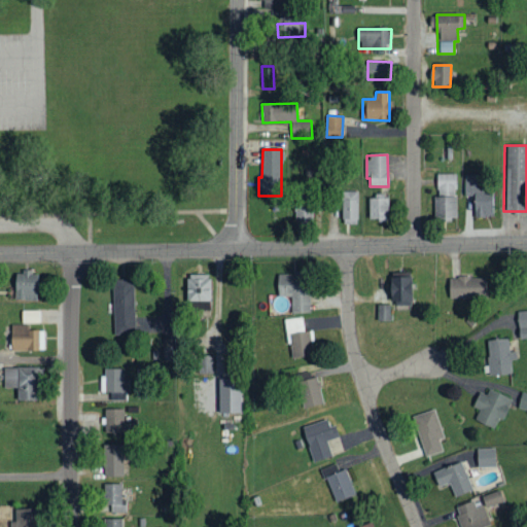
[(455,174),(436,174),(436,196),(456,196),(455,174)]
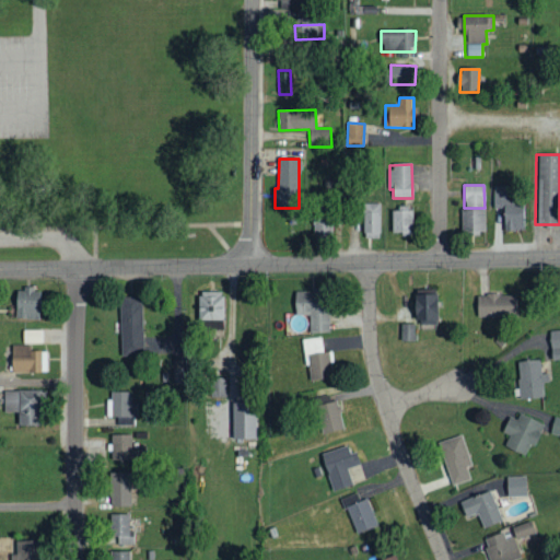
[(524,232),(524,205),(506,205),(506,186),(493,186),(493,206),(503,206),(503,232),(524,232)]
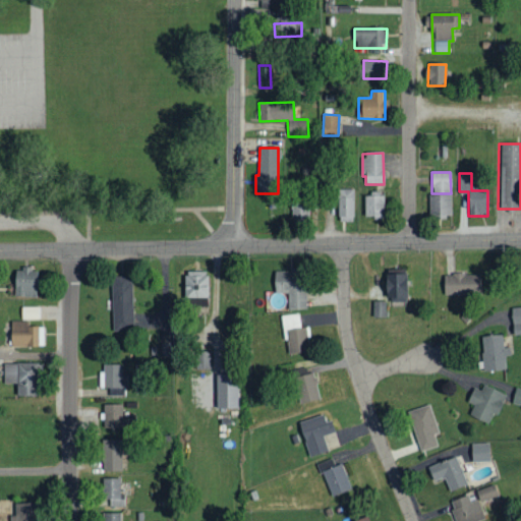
[(452,218),(451,194),(429,195),(429,219),(452,218)]
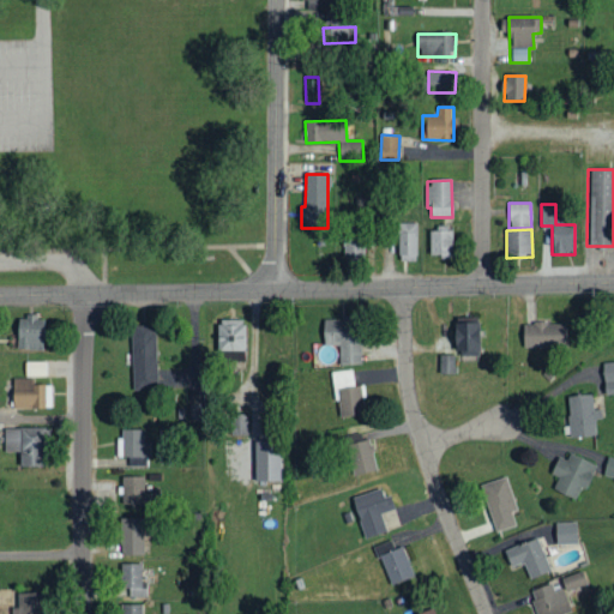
[(429,232),(431,256),(452,256),(452,232),(429,232)]
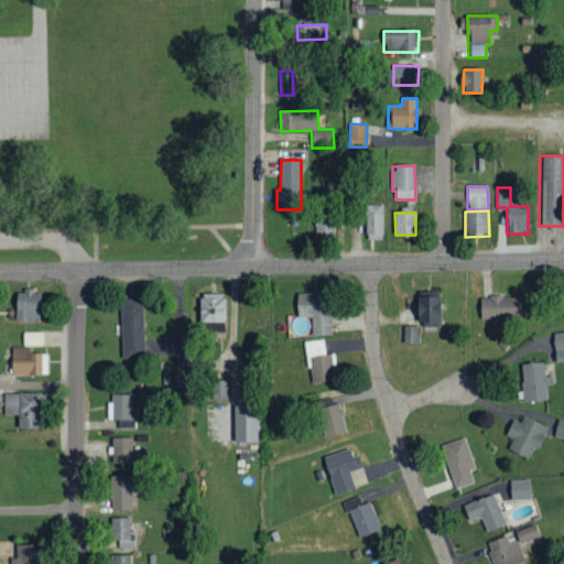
[(315,215),(316,240),(334,240),(333,215),(315,215)]
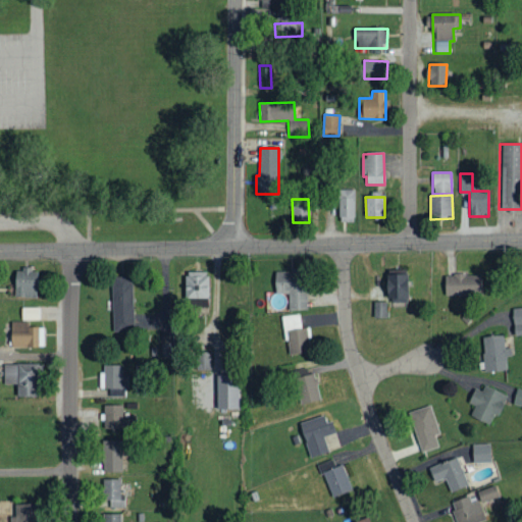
[(14,298),(37,298),(38,270),(15,269),(14,298)]
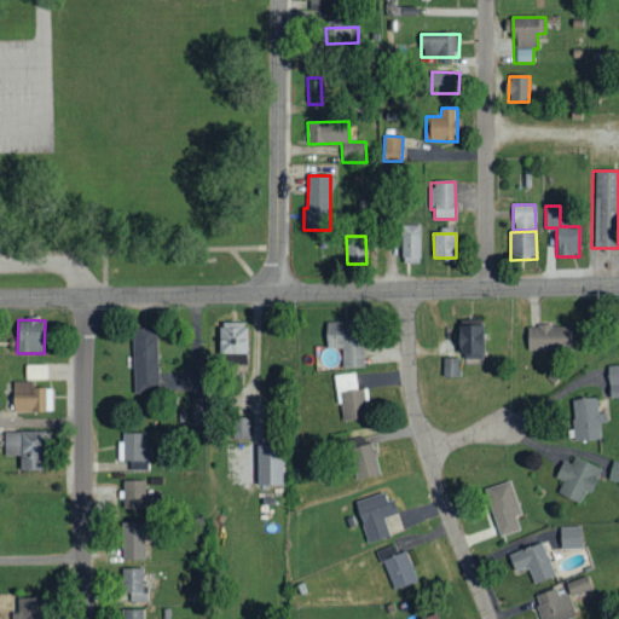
[(341,369),(363,369),(362,320),(325,322),(325,350),(341,350),(341,369)]
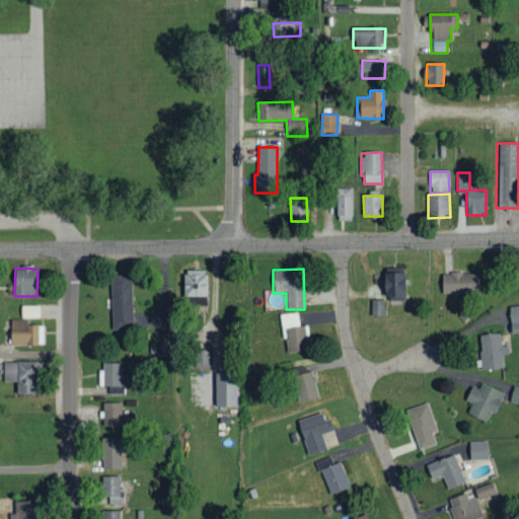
[(207,305),(207,271),(184,271),(183,305),(207,305)]
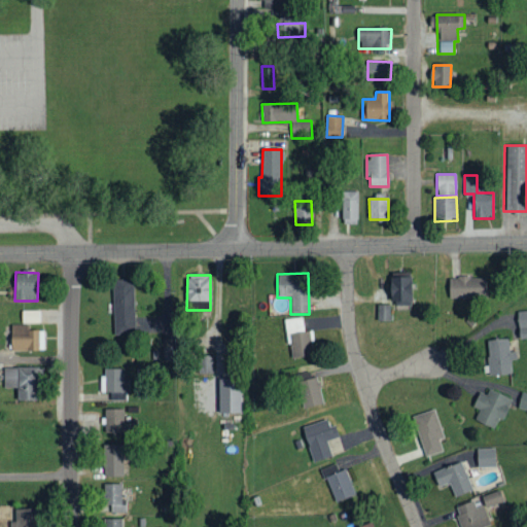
[(449,278),(449,300),(486,299),(486,277),(449,278)]
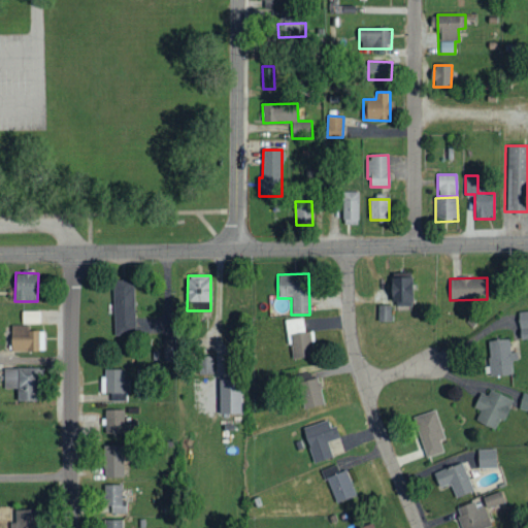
[(390,306),(411,307),(413,278),(390,278),(390,306)]
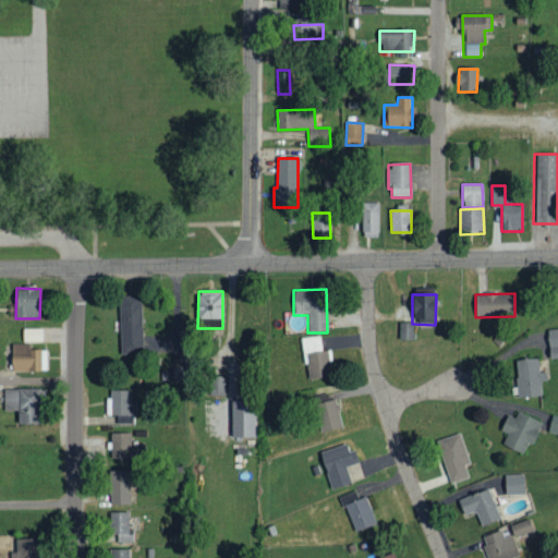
[(143,353),(142,296),(120,296),(120,353),(143,353)]
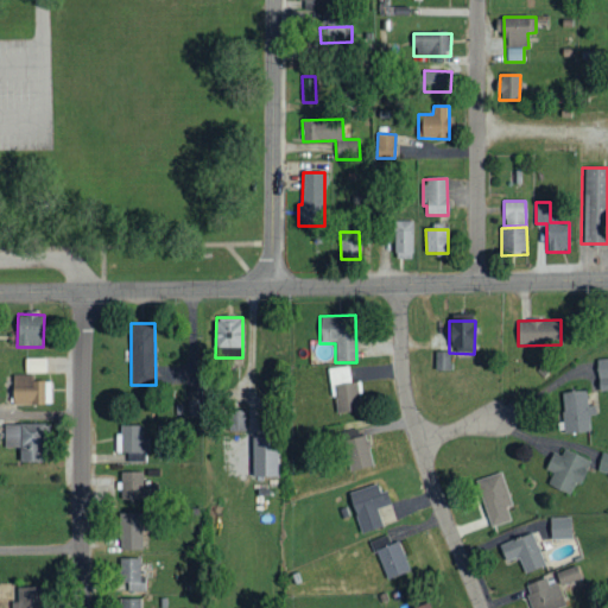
[(451,353),(436,352),(435,371),(450,371),(451,353)]
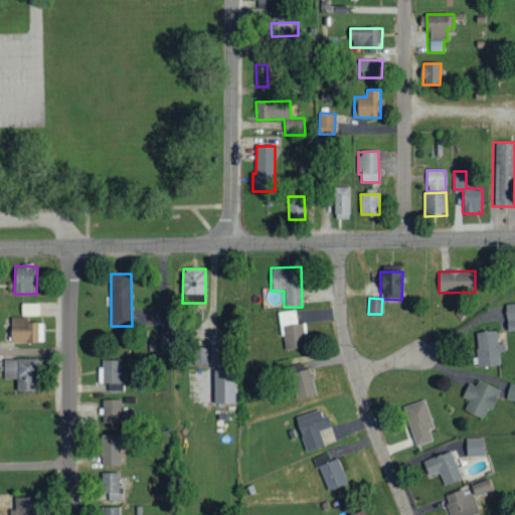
[(21,316),(37,316),(37,303),(20,304),(21,316)]
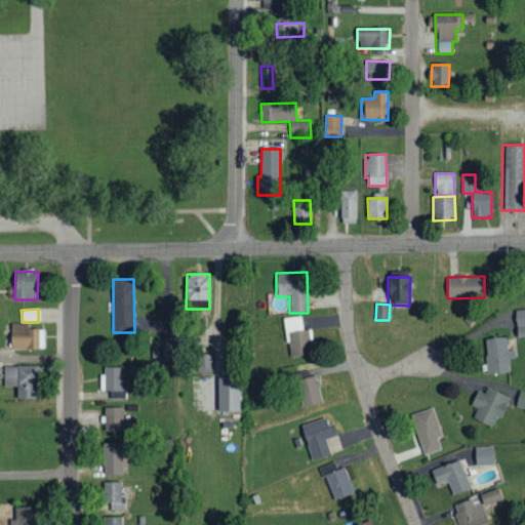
[(524,310),(515,311),(517,337),(524,337),(524,310)]
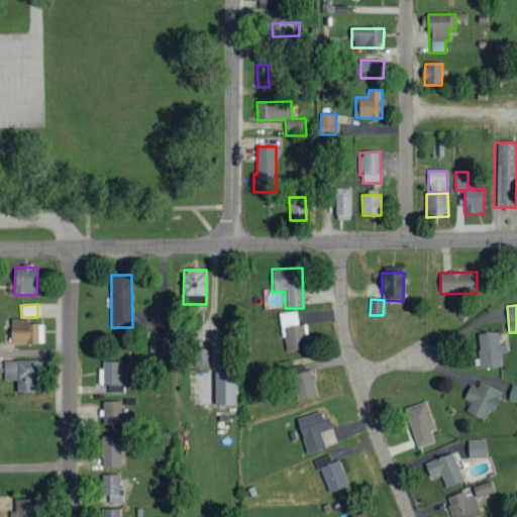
[(298,325),(297,312),(281,313),(284,353),(307,351),(305,325),(298,325)]
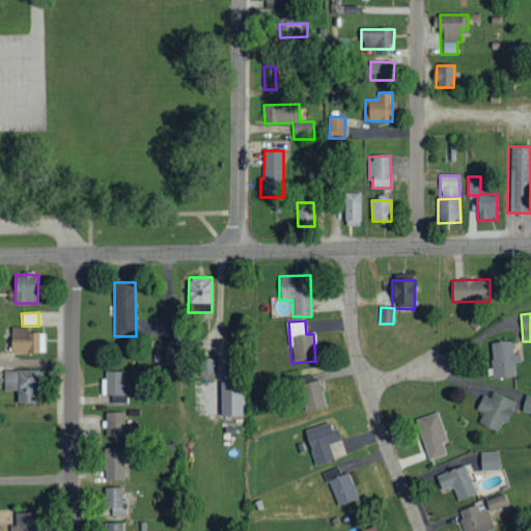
[(29,327),(10,327),(10,355),(45,354),(44,333),(29,334),(29,327)]
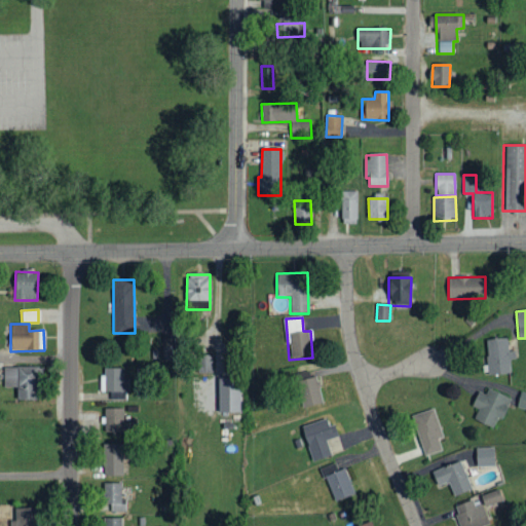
[(487,339),(488,375),(510,374),(510,360),(516,360),(515,351),(508,351),(508,339),(487,339)]
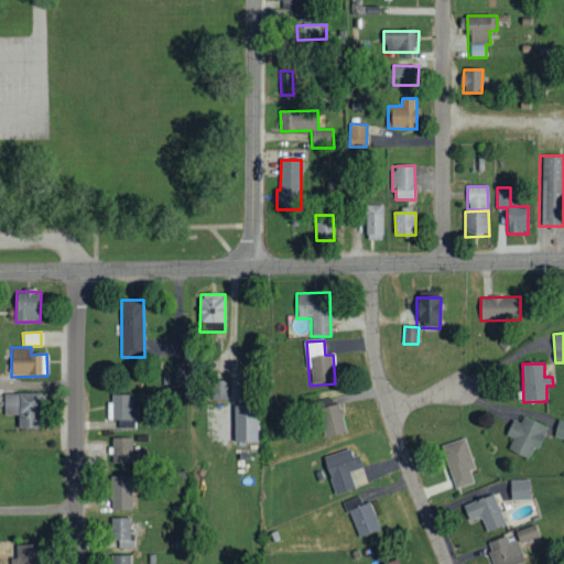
[(228,400),(228,382),(214,381),(214,400),(228,400)]
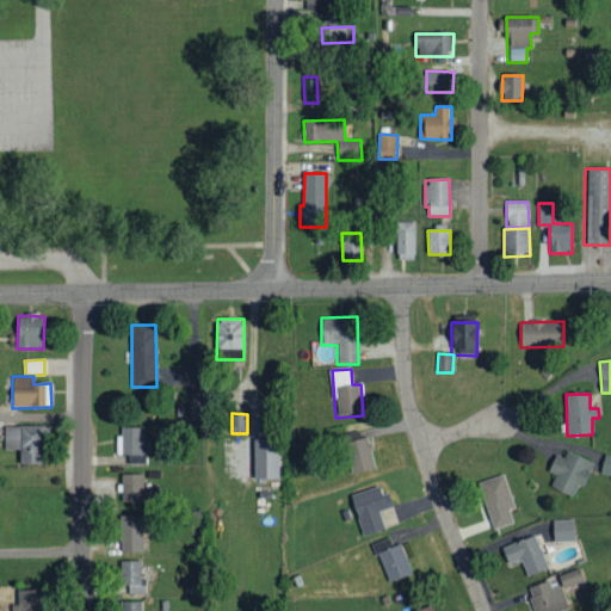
[(4,450),(19,450),(19,466),(45,467),(47,427),(5,426),(4,450)]
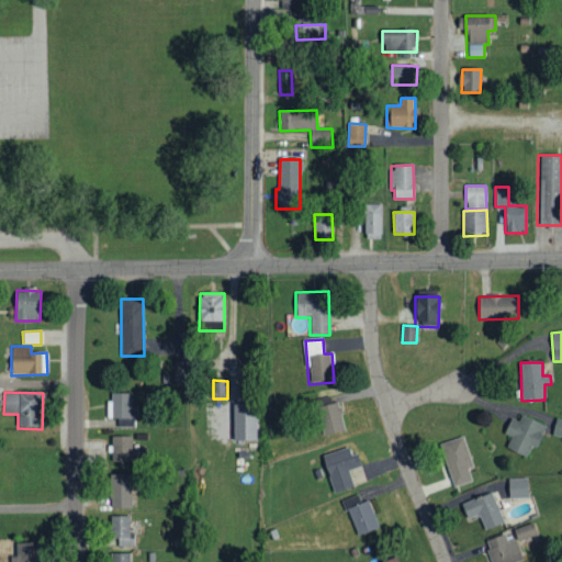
[(132,393),(108,393),(108,418),(117,418),(117,428),(136,428),(136,406),(131,406),(132,393)]
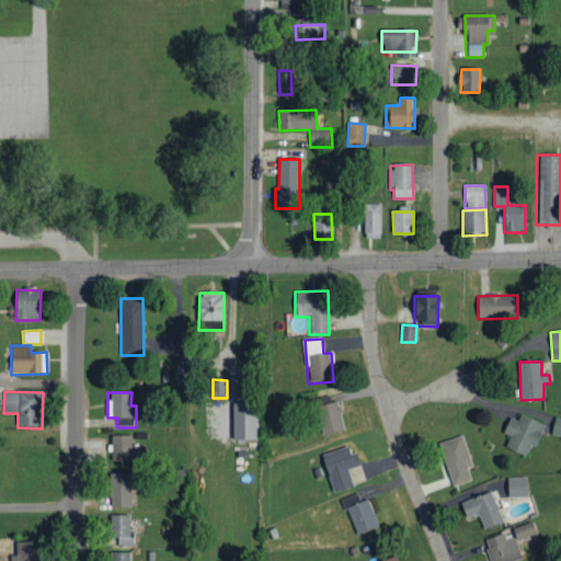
[(316,408),(323,436),(345,431),(338,402),(316,408)]
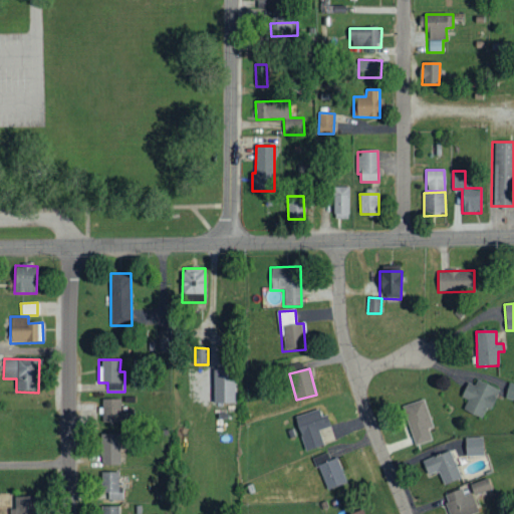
[(500,389),(477,380),(475,386),(467,382),(462,398),(467,400),(463,411),(482,419),(486,409),(491,411),(500,389)]
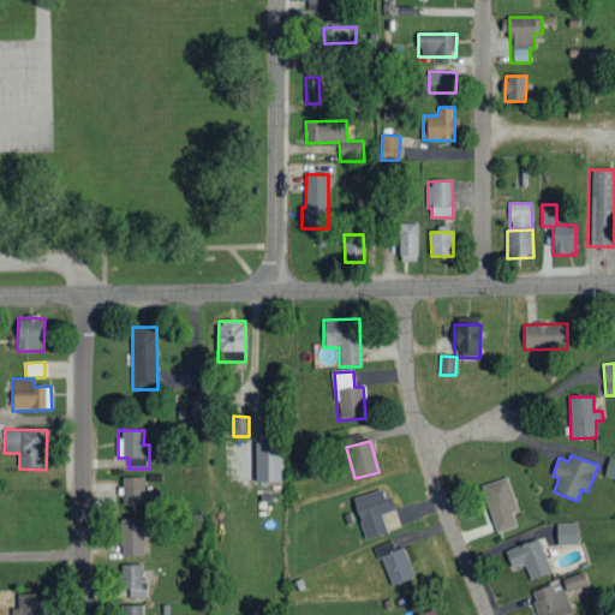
[(614,459),(609,458),(604,477),(614,479),(614,459)]
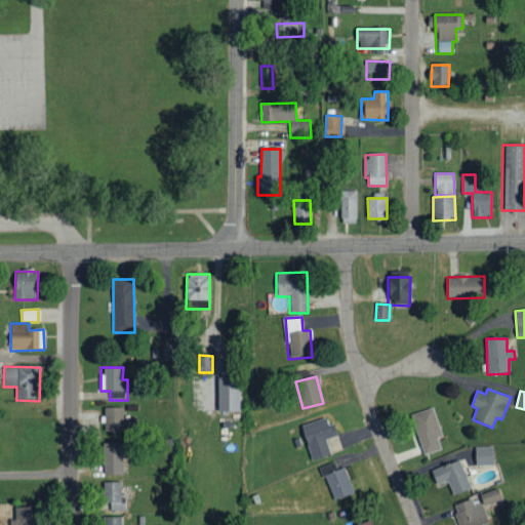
[(123,407),(103,408),(104,432),(129,431),(128,419),(123,419),(123,407)]
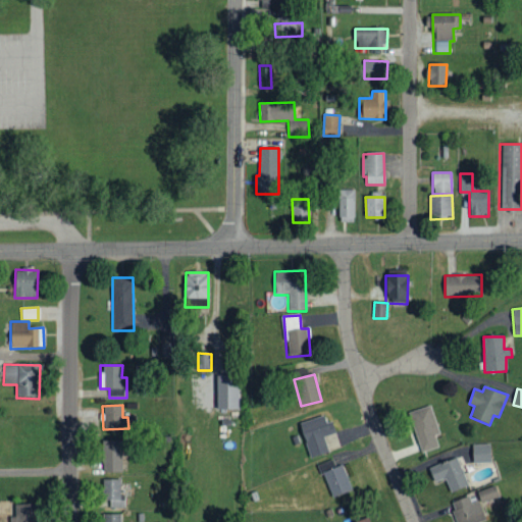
[(438,434),(431,405),(410,411),(419,452),(438,448),(435,435),(438,434)]
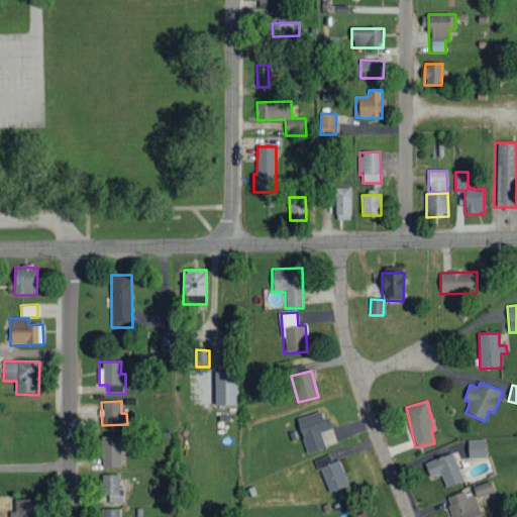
[(330,429),(323,409),(296,419),(307,452),(325,446),(321,432),(330,429)]
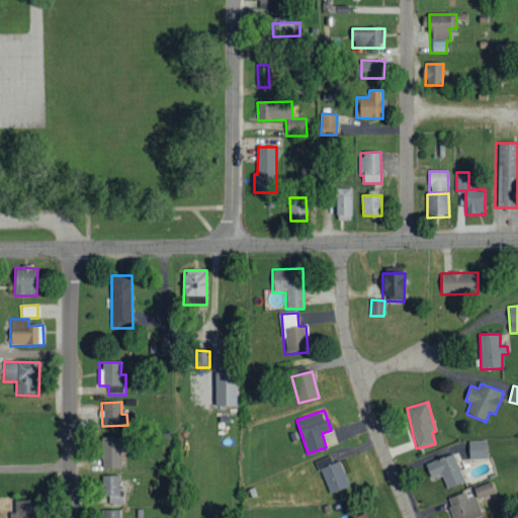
[(121,467),(120,436),(101,437),(102,468),(121,467)]
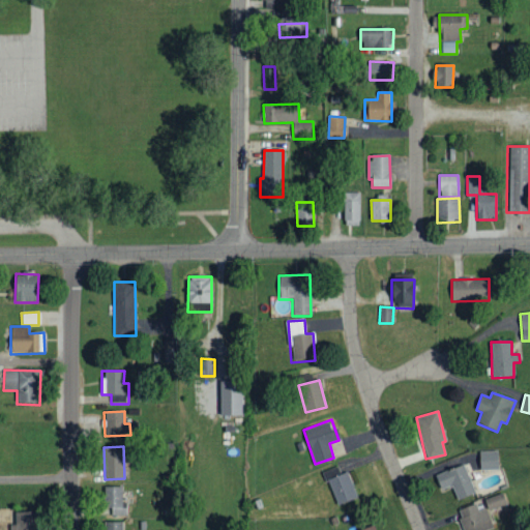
[(479,451),(480,469),(499,469),(498,450),(479,451)]
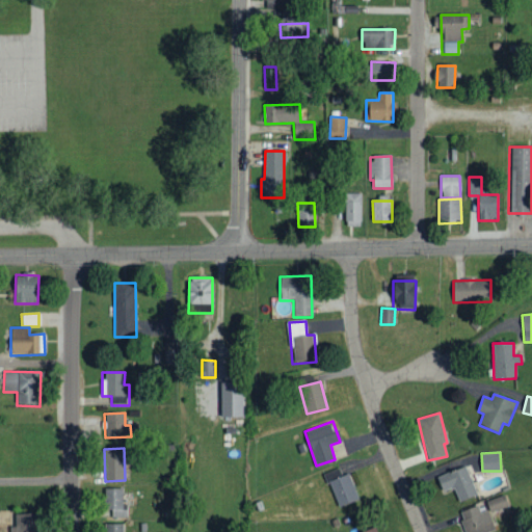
[(477,494),(466,464),(436,477),(442,490),(453,486),(459,501),(477,494)]
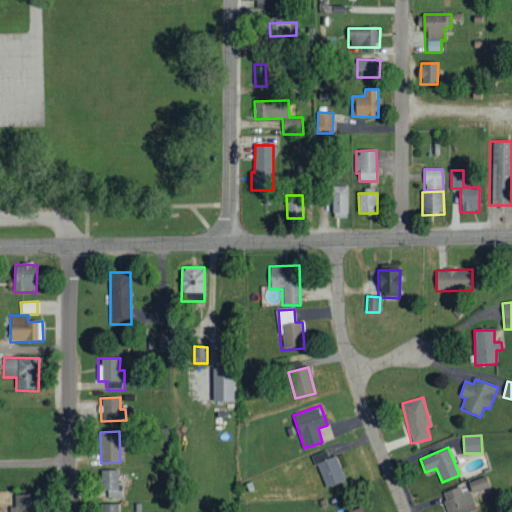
[(329,457),(326,450),(313,455),(325,487),(345,479),(335,455),(329,457)]
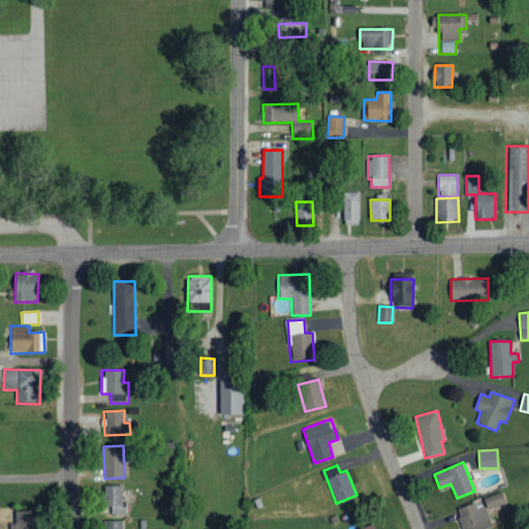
[(123,485),(104,485),(104,515),(127,515),(127,500),(123,500),(123,485)]
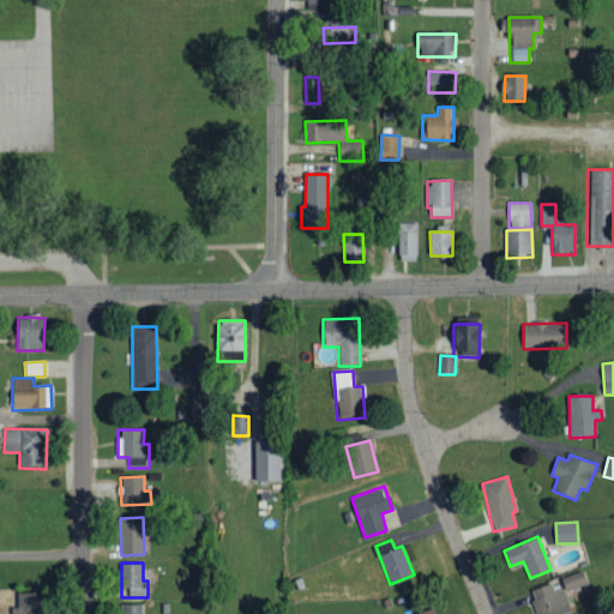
[(561,578),(565,590),(587,583),(582,570),(561,578)]
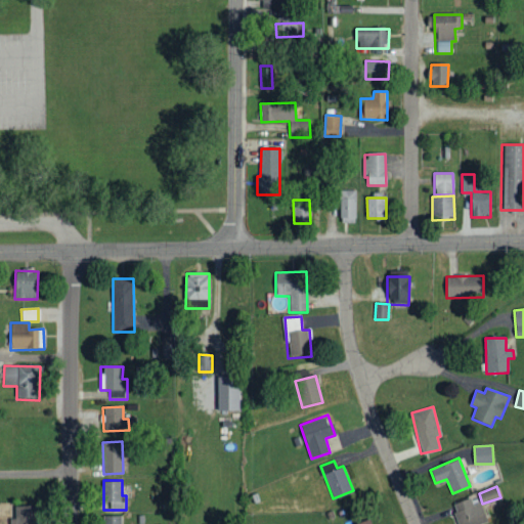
[(480,501),(474,504),(471,496),(451,504),(459,523),(480,523),(481,523),(487,522),(480,501)]
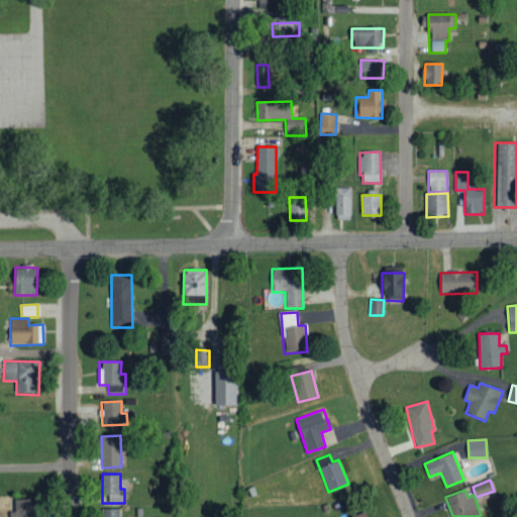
[(15,511),(12,511),(12,516),(33,516),(33,498),(14,499),(15,511)]
